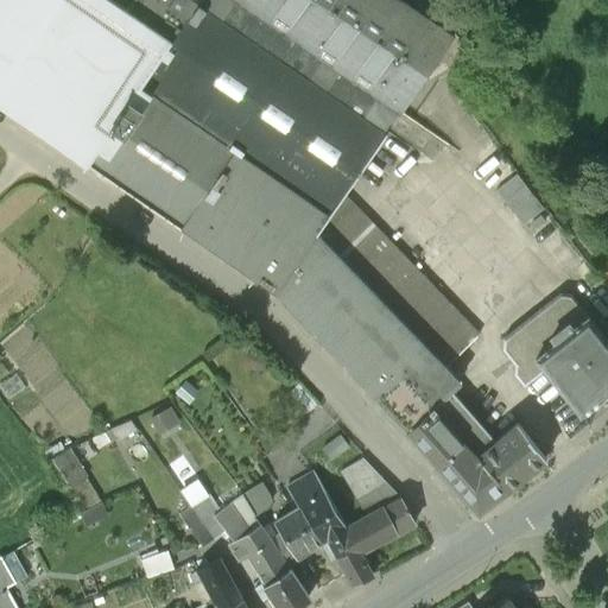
[(0,0),(0,106),(87,166),(139,93),(145,82),(144,82),(170,45),(126,11),(109,0),(0,0)]
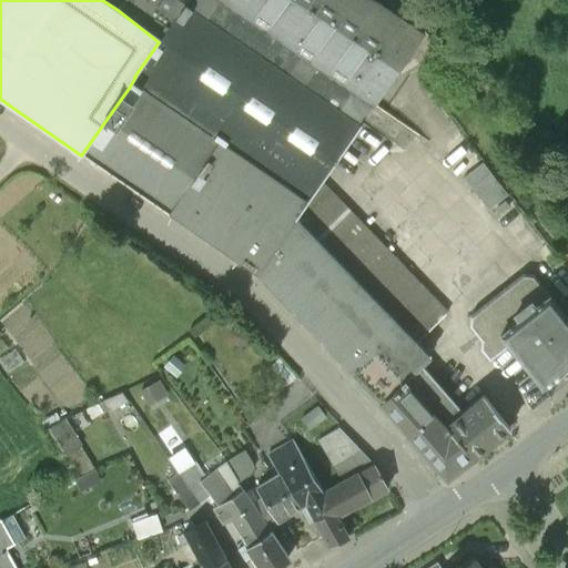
[(102,0),(118,10),(124,0),(102,0)]
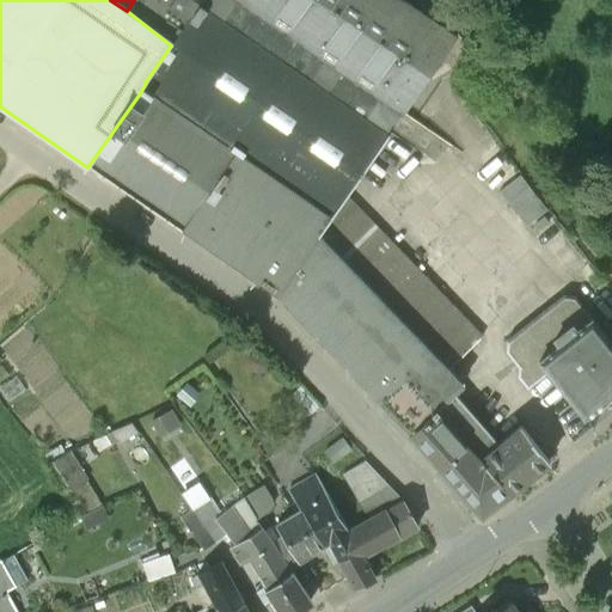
[(194,0),(134,0),(127,11),(171,46),(200,4),(194,0)]
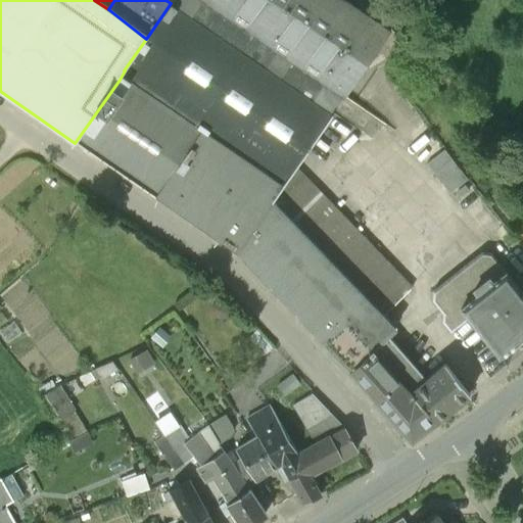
[(199,136),(280,191),(295,169),(345,99),(199,0),(174,0),(172,4),(171,3),(146,39),(124,70),(125,70),(120,80),(199,136)]
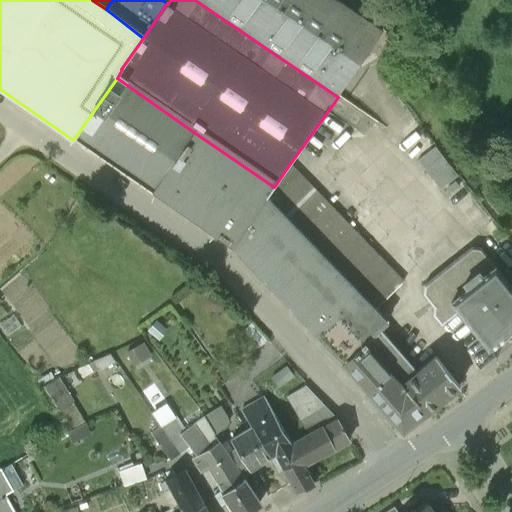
[(195,0),(338,97),(382,30),(368,7),(361,0),(195,0)]
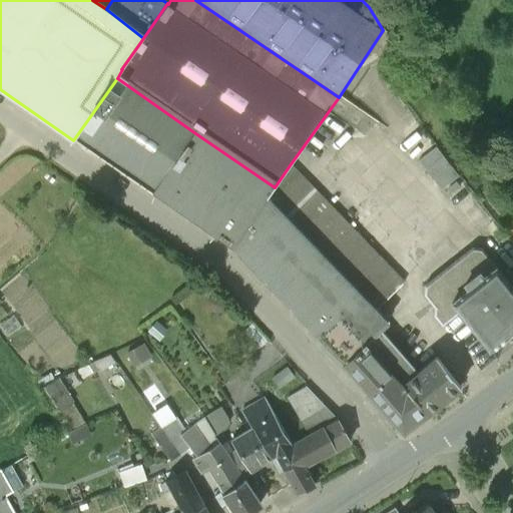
[(117,78),(73,140),(152,194),(195,133),(117,78)]
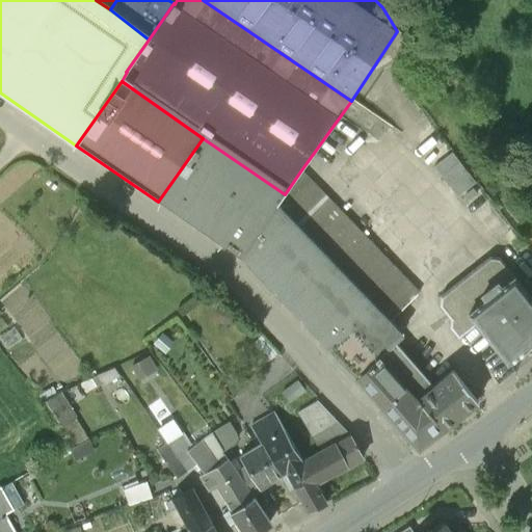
[(241,259),(276,207),(285,194),(203,138),(158,202),(241,259)]
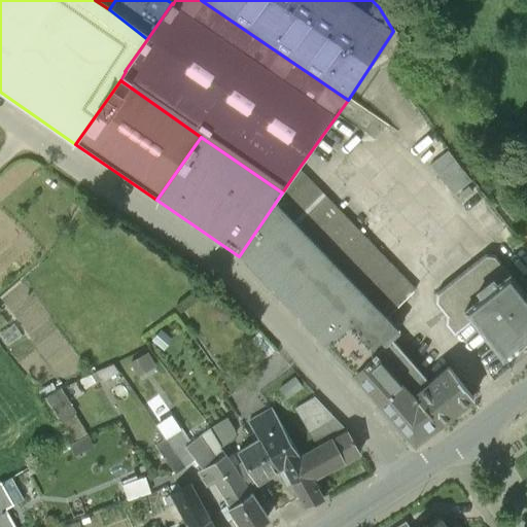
[(429,168),(453,198),(471,184),(448,153),(429,168)]
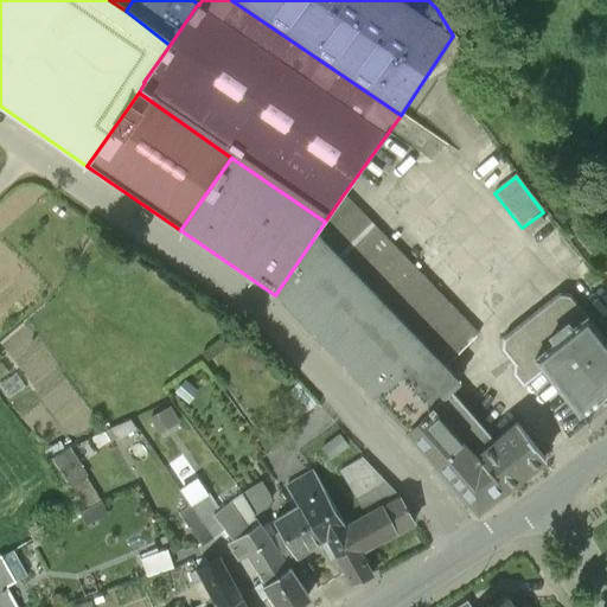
[(479,337),(343,196),(325,222),(315,236),(446,369),(479,337)]
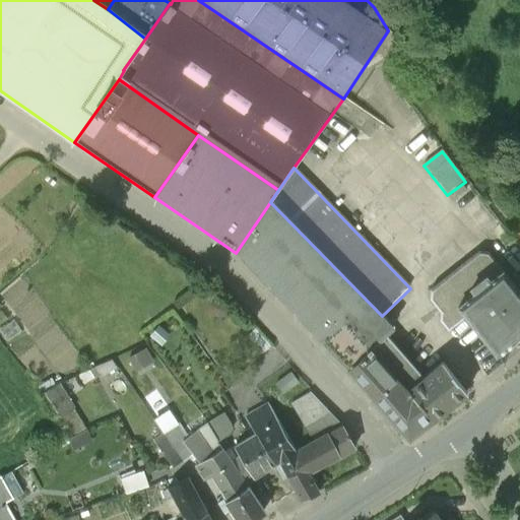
[(386,335),(393,328),(382,316),(270,202),(236,253),(349,371),(369,353),(367,351),(371,348),(373,349),(387,336),(386,335)]
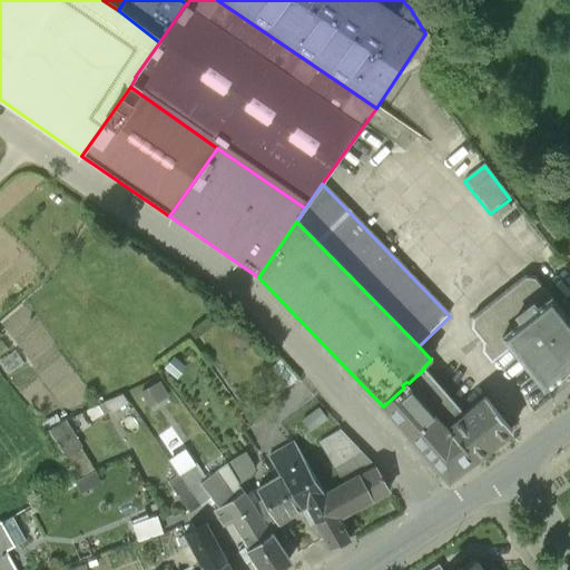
[(537,310),(550,298),(536,278),(526,277),(472,320),(472,331),(483,344),(482,353),(491,365),(510,349),(501,337),(520,323),(516,317),(532,304),(537,310)]
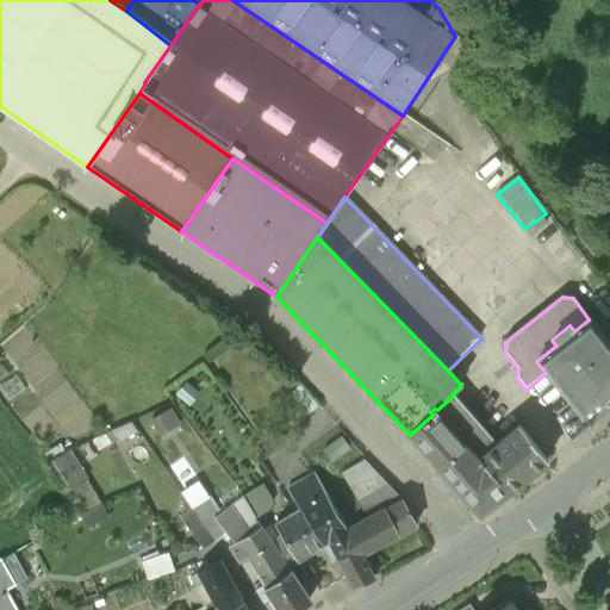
[(609,344),(590,319),(589,319),(574,331),(570,325),(552,340),(556,346),(536,361),(546,373),(582,417),(609,393),(609,344)]
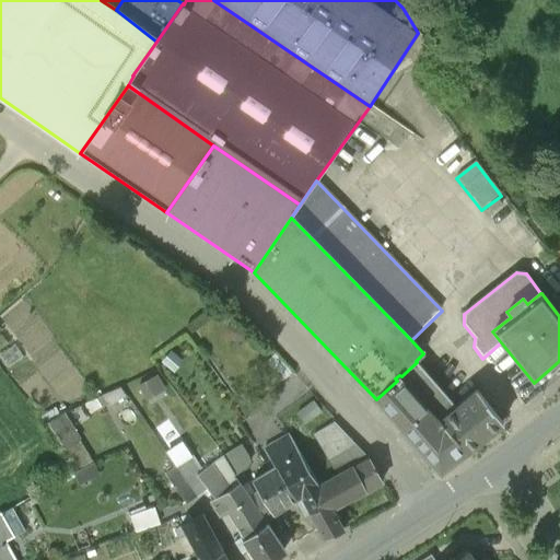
[(14,347),(0,357),(0,359),(8,370),(23,360),(14,347)]
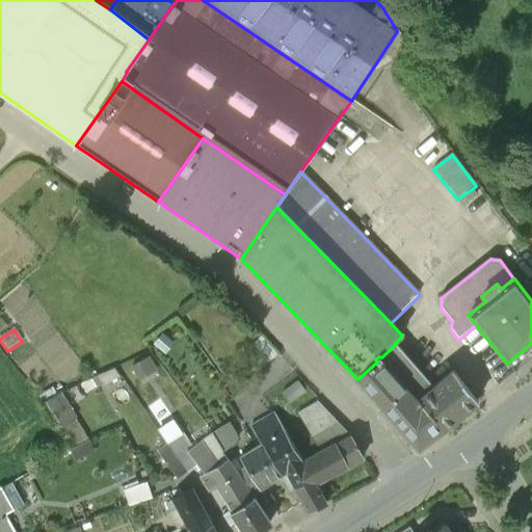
[(164,355),(173,345),(161,336),(153,346),(164,355)]
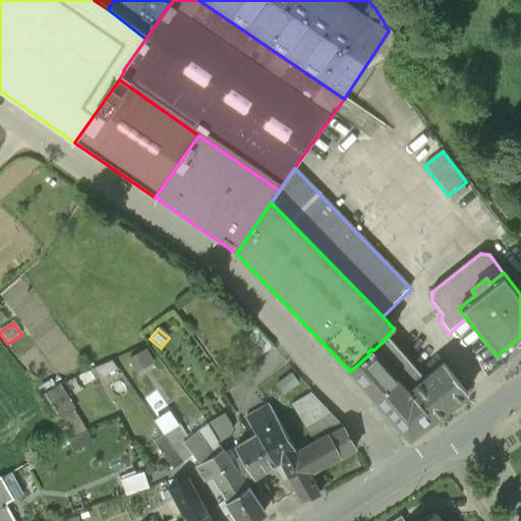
[(263,356),(272,348),(256,330),(247,339),(263,356)]
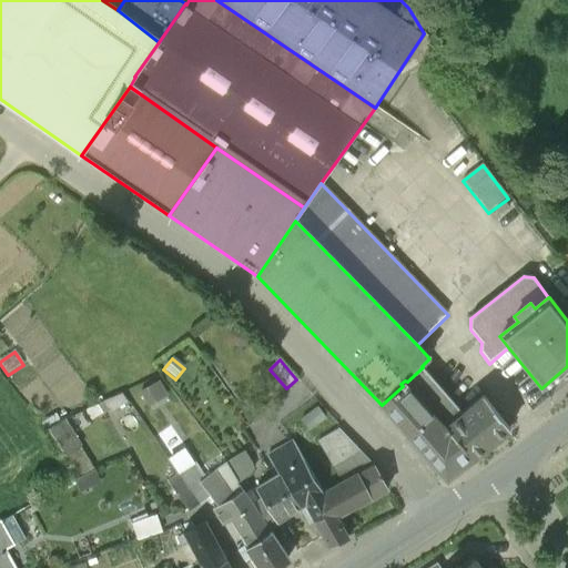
[(401,384),(403,386),(382,405),(381,406),(447,480),(473,462),(446,429),(464,415),(423,367),(407,382),(405,381),(401,384)]
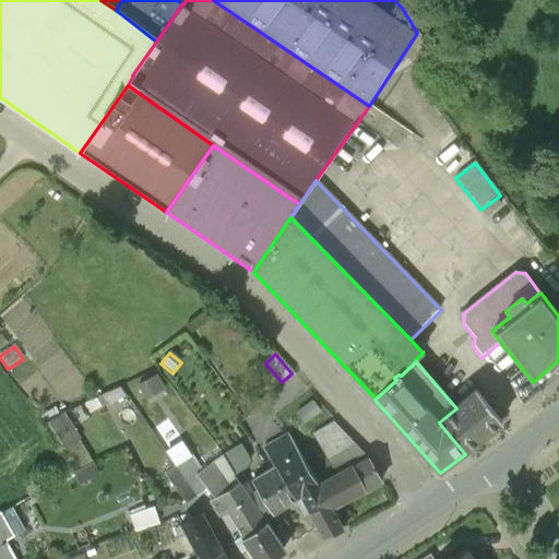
[(164,392),(156,377),(137,388),(144,402),(164,392)]
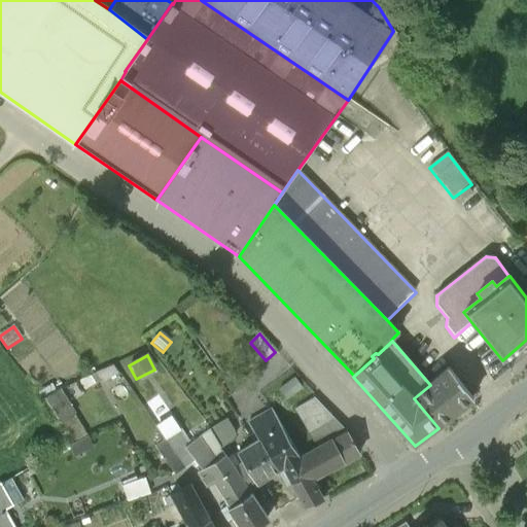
[(114,365),(79,382),(84,392),(119,375),(114,365)]
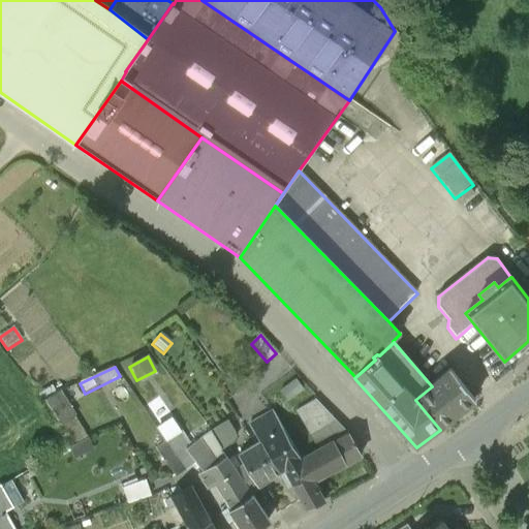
[(432,386),(415,400),(440,430),(475,401),(449,372),(432,386)]
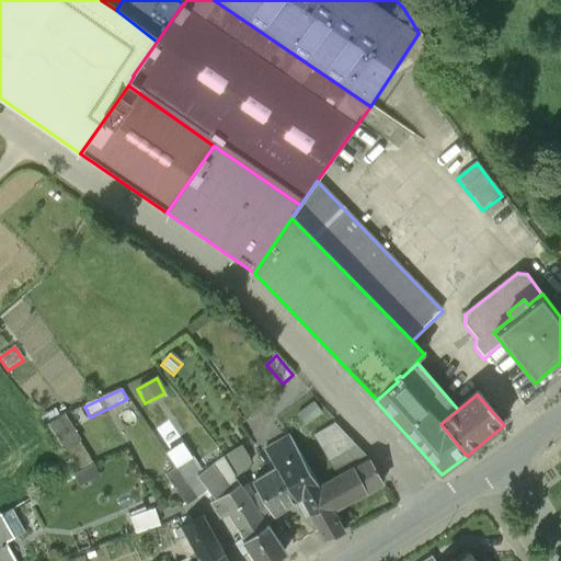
[(296,415),(304,427),(321,416),(313,404),(296,415)]
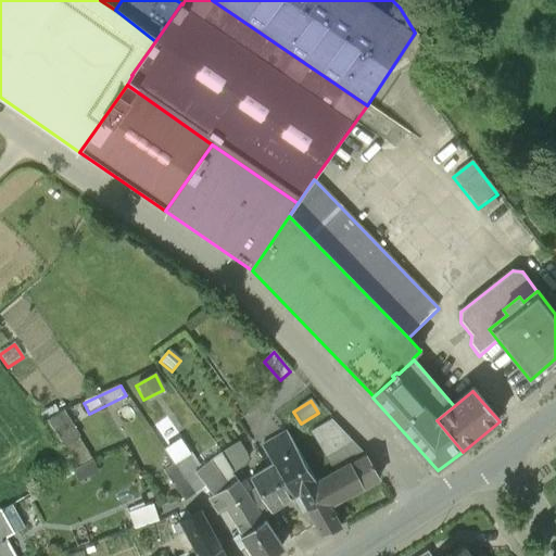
[(75,467),(91,459),(63,413),(42,422),(75,467)]
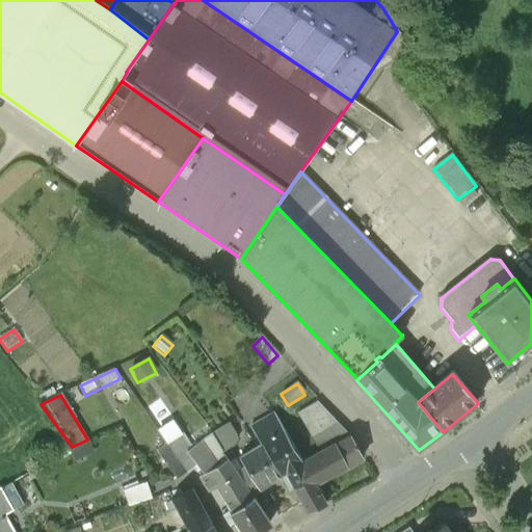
[(321,442),(326,450),(350,436),(318,402),(298,414),(316,445),(321,442)]
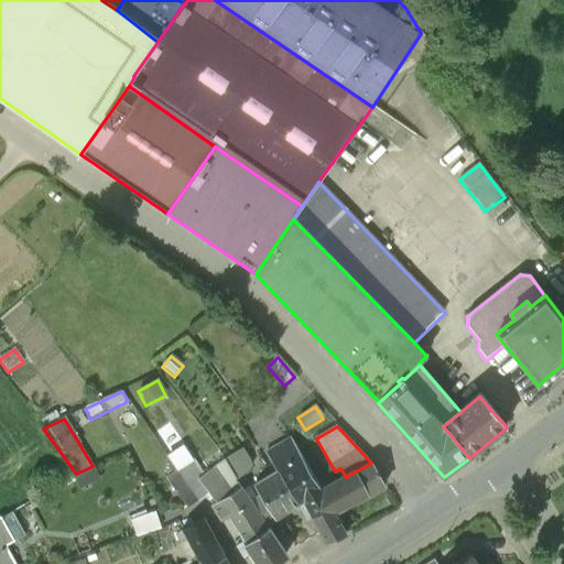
[(312,519),(312,520),(324,513),(323,511),(331,508),(322,491),(291,440),(268,454),(279,473),(299,506),(297,507),(302,513),(307,521),(312,519)]
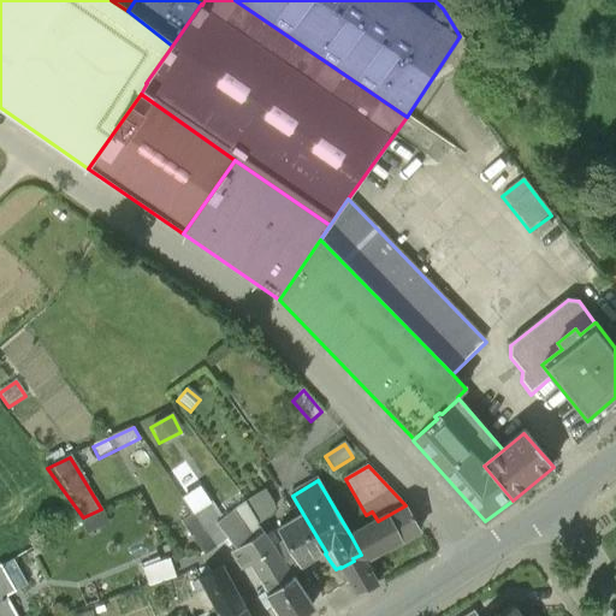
[(229,539),(236,550),(262,533),(259,525),(270,517),(274,508),(265,491),(246,502),(223,519),(202,489),(184,501),(193,514),(182,521),(205,555),(229,539)]
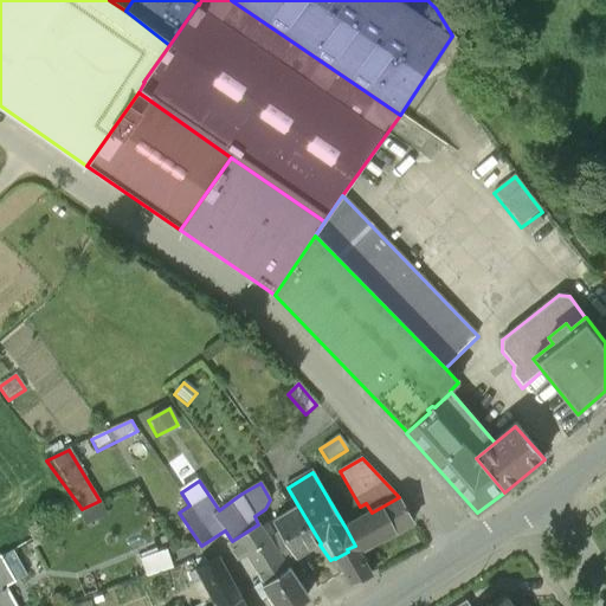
[(372,513),(346,528),(355,546),(359,553),(389,535),(413,522),(399,497),(372,513)]
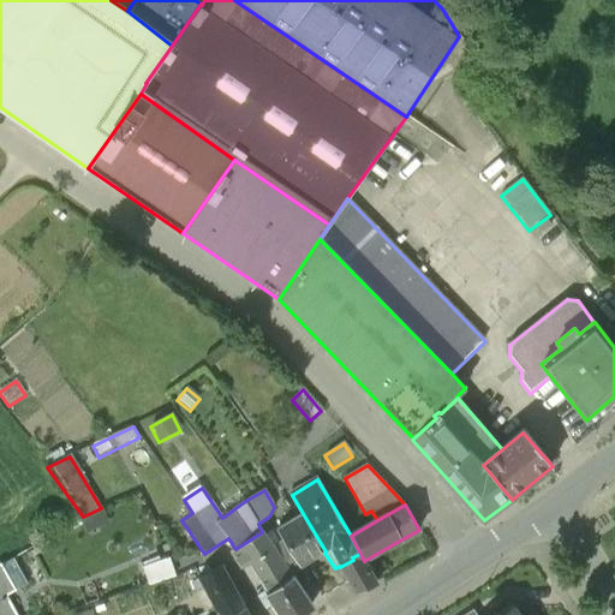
[(284,541),(273,549),(290,574),(324,553),(326,551),(304,515),(278,531),(284,541)]
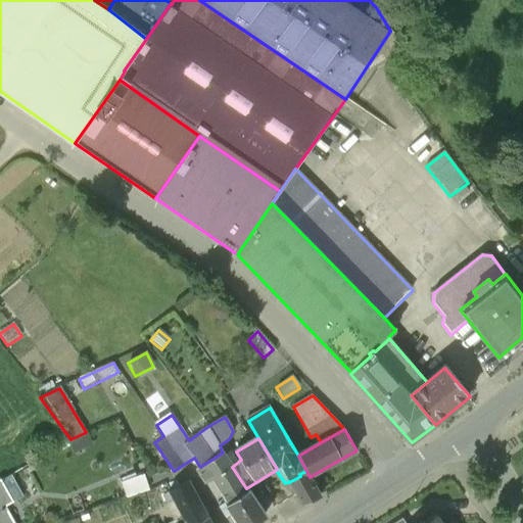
[(205,483),(214,478),(232,467),(223,453),(200,467),(197,469),(205,483)]
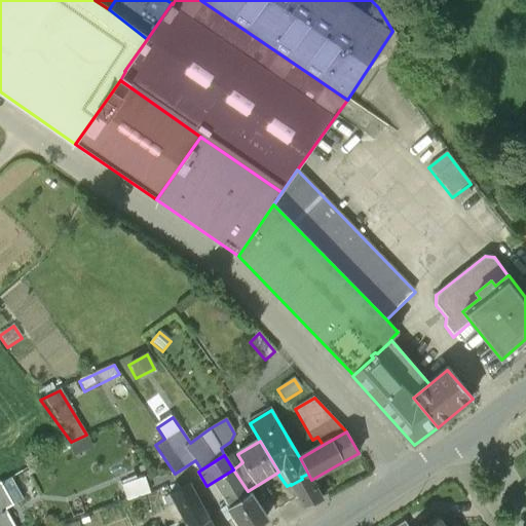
[(248,491),(233,470),(215,481),(229,506),(250,494),(248,491)]
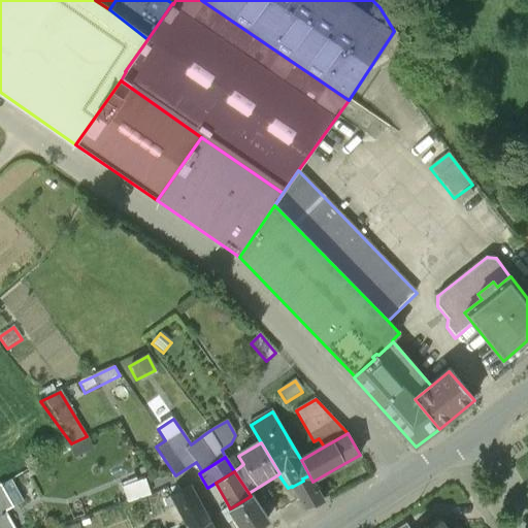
[(303,481),(292,487),(299,497),(300,496),(307,509),(324,501),(319,494),(312,482),(309,475),(302,479),(303,481)]
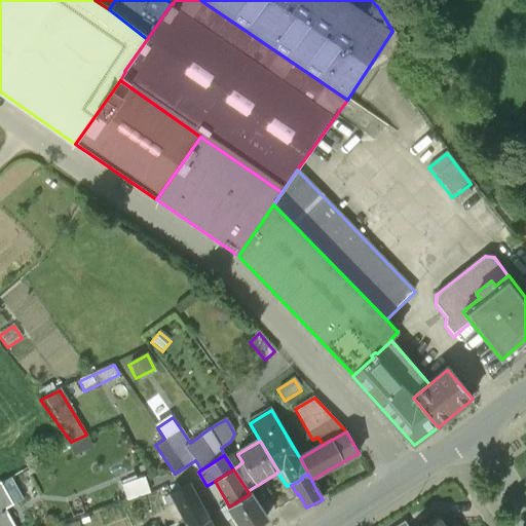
[(150,493),(145,479),(123,486),(127,500),(150,493)]
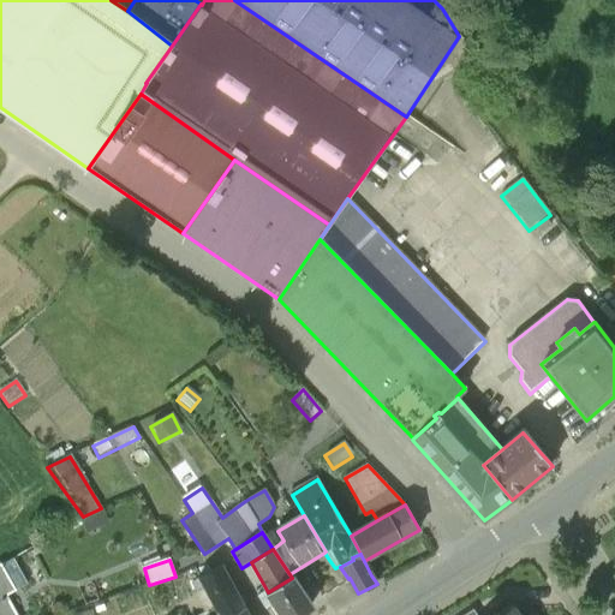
[(0,614),(15,614),(5,597),(27,585),(16,565),(0,572),(0,614)]
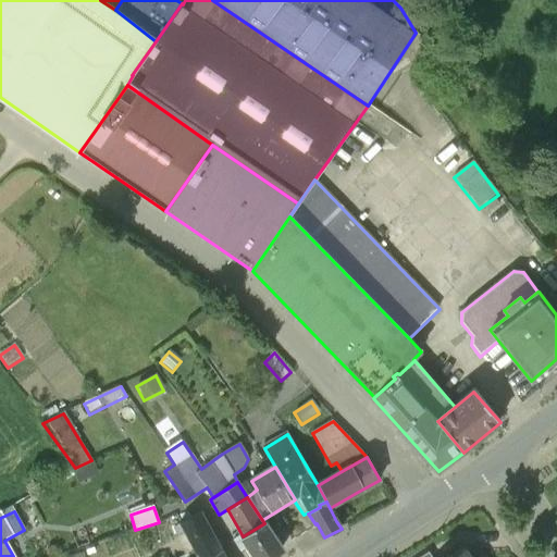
[(180,524),(197,556),(210,556),(221,552),(218,547),(201,515),(180,524)]
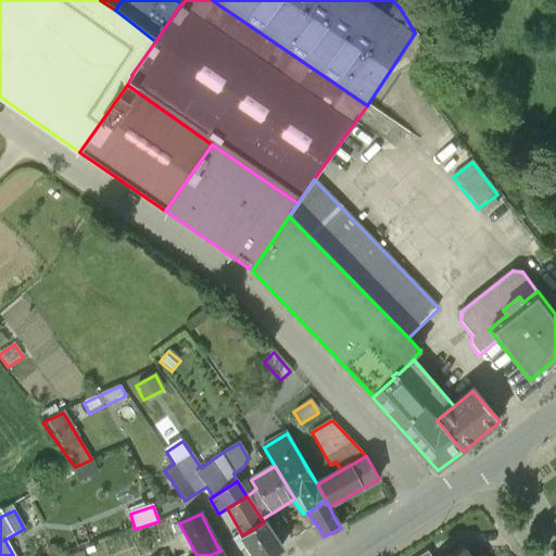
[(264,522),(242,535),(240,536),(253,555),(269,555),(282,548),(264,522)]
